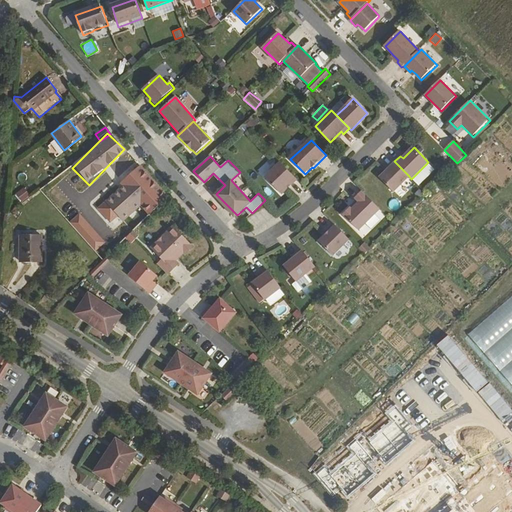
[(292,185),(297,180),(281,162),(265,177),(282,195),(288,189),(286,187),(290,183),(292,185)]
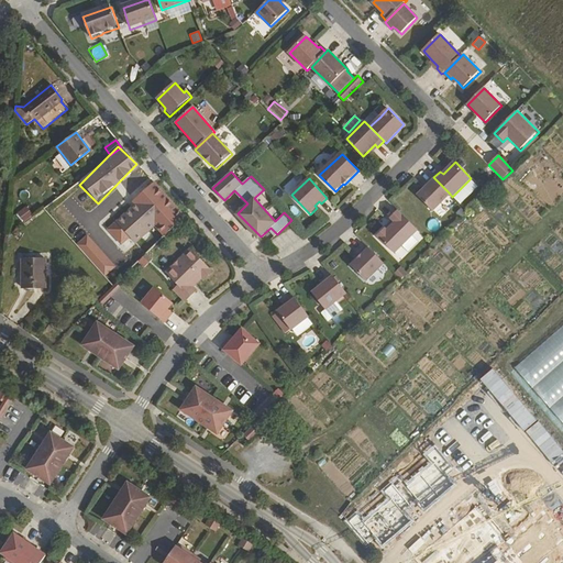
[(432,211),(450,194),(434,178),(418,195),(432,211)]
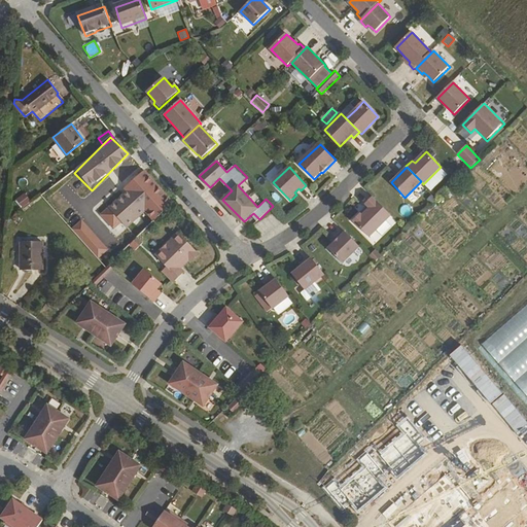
[(19,208),(30,204),(26,194),(14,198),(19,208)]
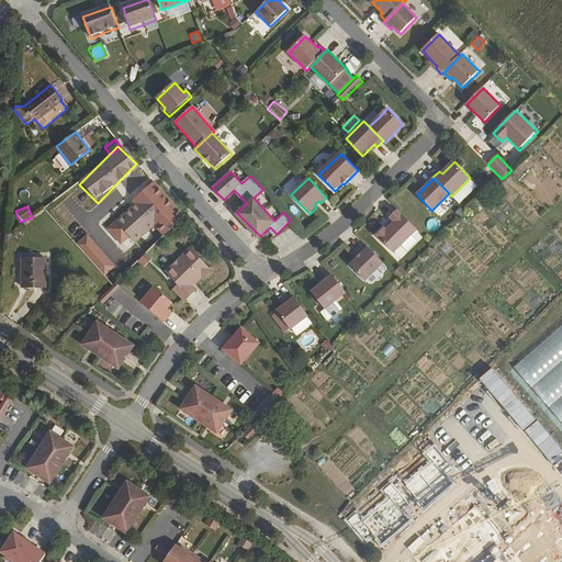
[(165,225),(169,231),(186,214),(189,212),(184,206),(165,225)]
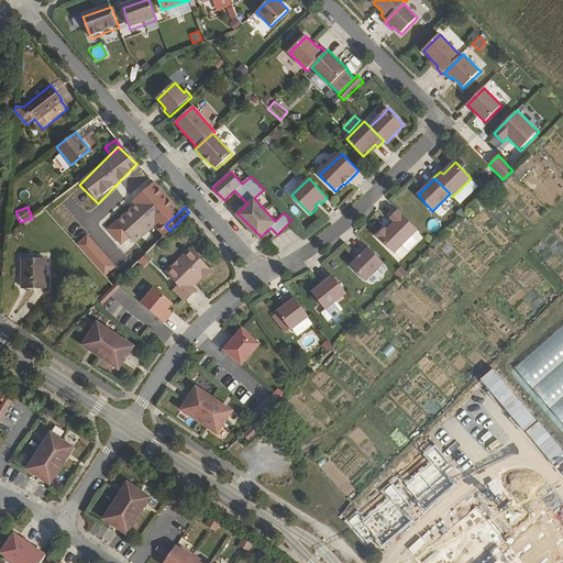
[(395,253),(418,231),(398,210),(392,218),(394,221),(395,222),(388,231),(386,229),(377,236),(395,253)]
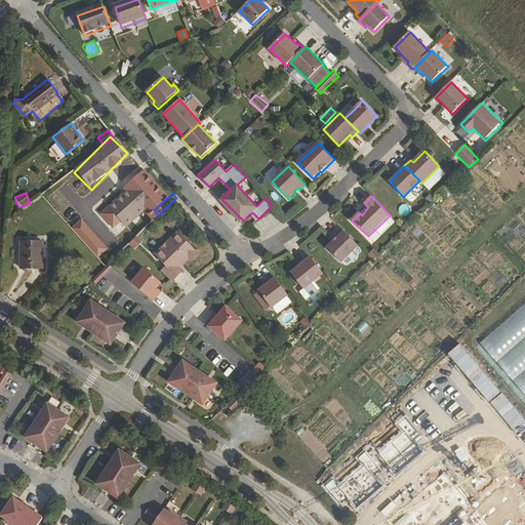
[(398,213),(408,216),(410,206),(400,204),(398,213)]
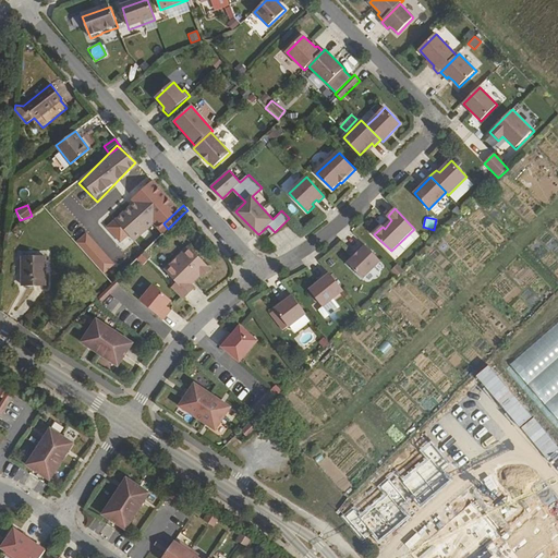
[(390,219),(383,227),(385,229),(391,220),(390,219)]
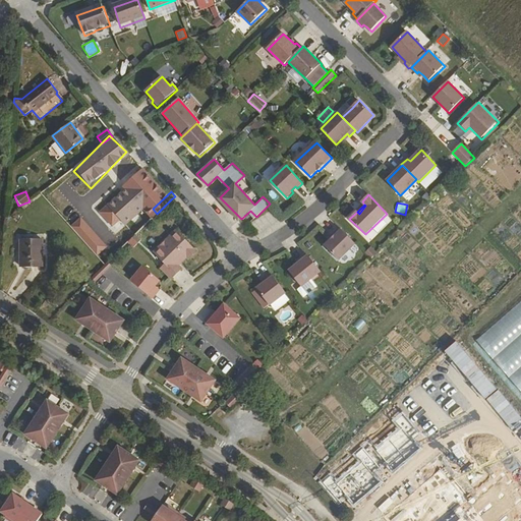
[(339,261),(356,244),(340,228),(334,234),(335,236),(331,240),(325,246),(339,261)]
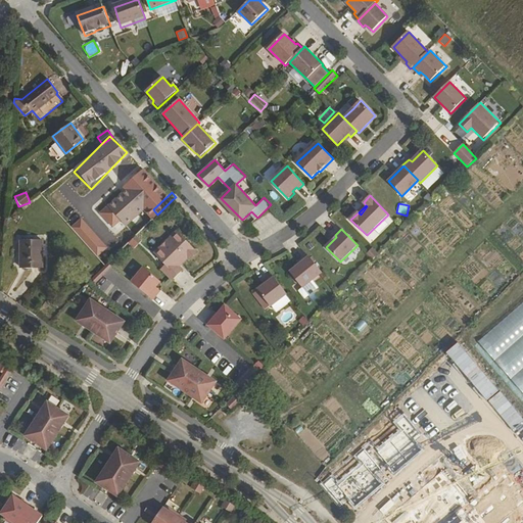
[(167,266),(162,270),(173,281),(183,271),(179,266),(181,264),(182,264),(188,258),(190,260),(198,252),(178,232),(154,254),(167,266)]
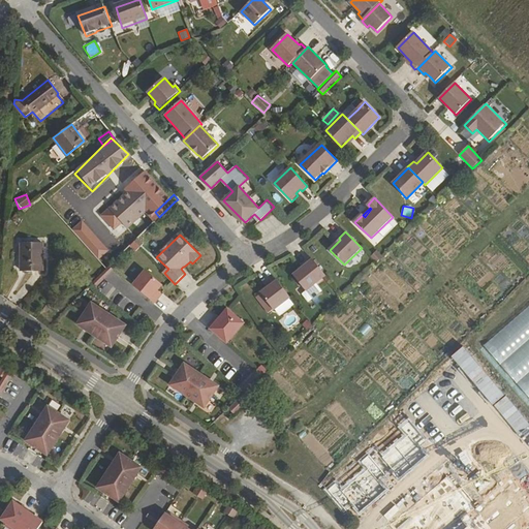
[(22,270),(43,270),(43,244),(22,243),(22,270)]
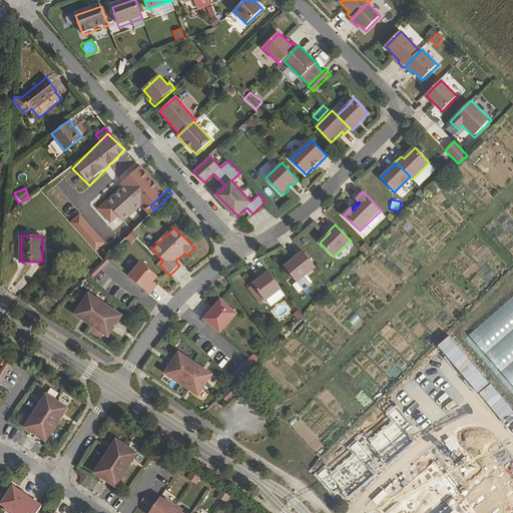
[(363,254),(370,249),(365,243),(358,248),(363,254)]
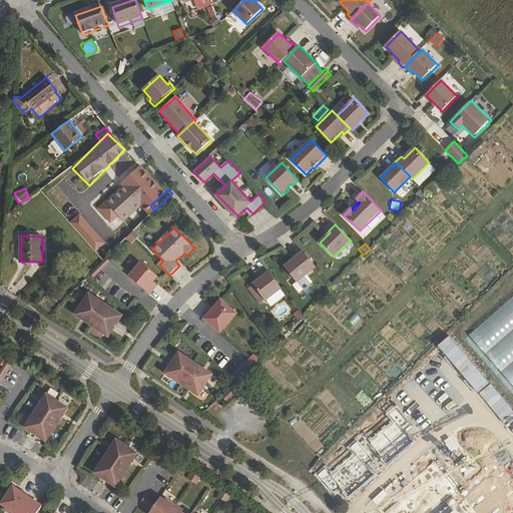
[(298,283),(316,268),(304,251),(285,268),(298,283)]
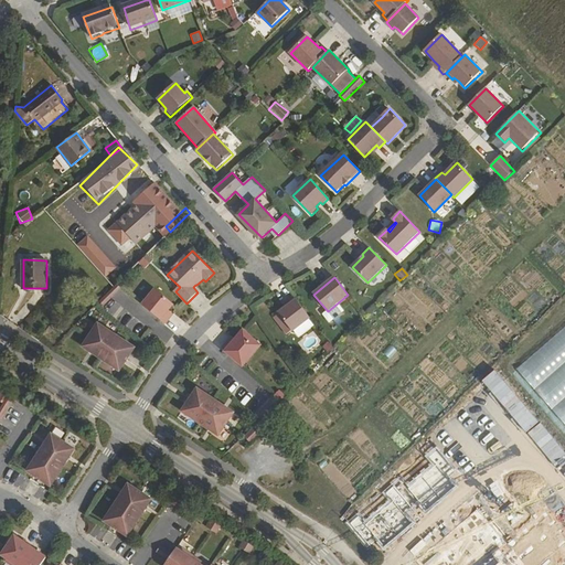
[(97,305),(100,308),(123,288),(118,284),(97,305)]
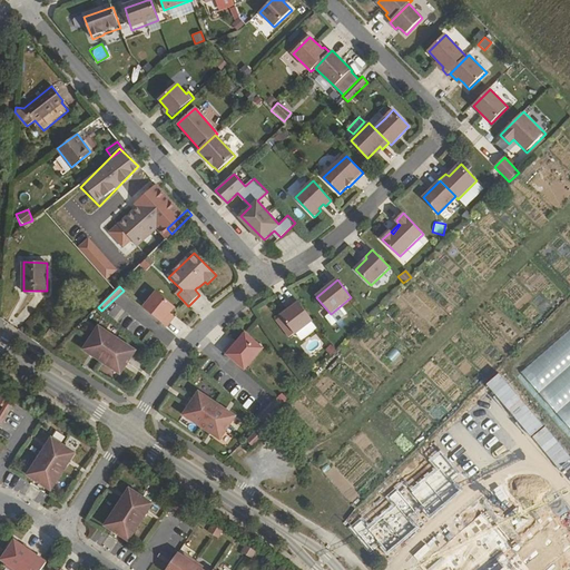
[(144,308),(161,323),(167,327),(173,321),(168,316),(176,307),(157,292),(144,308)]
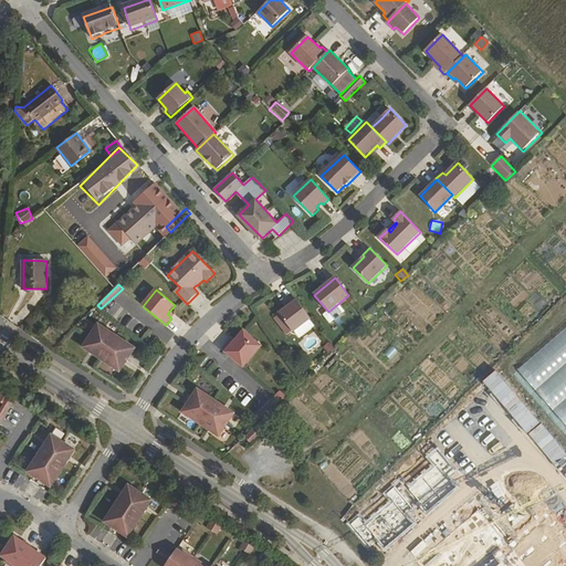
[(294,333),(311,320),(295,297),(287,303),(290,306),(286,308),(280,314),(293,332),(294,333)]
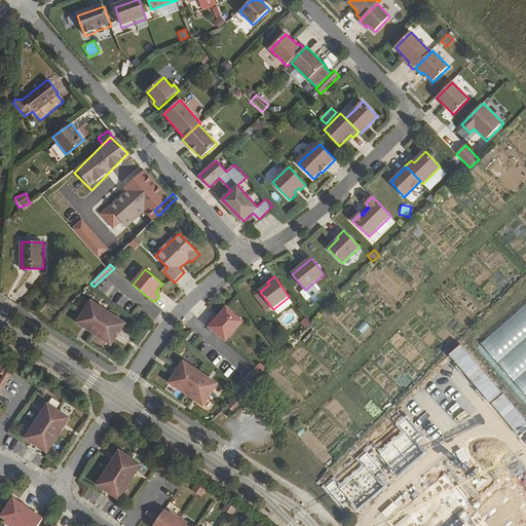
[(267,312),(272,308),(260,292),(255,296),(267,312)]
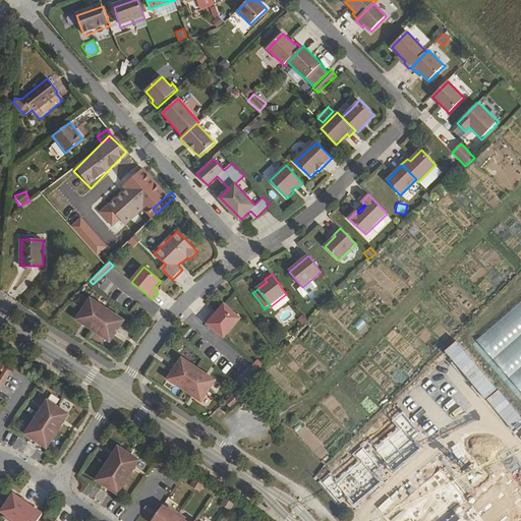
[(76,321),(110,342),(120,328),(125,321),(91,298),(76,321)]
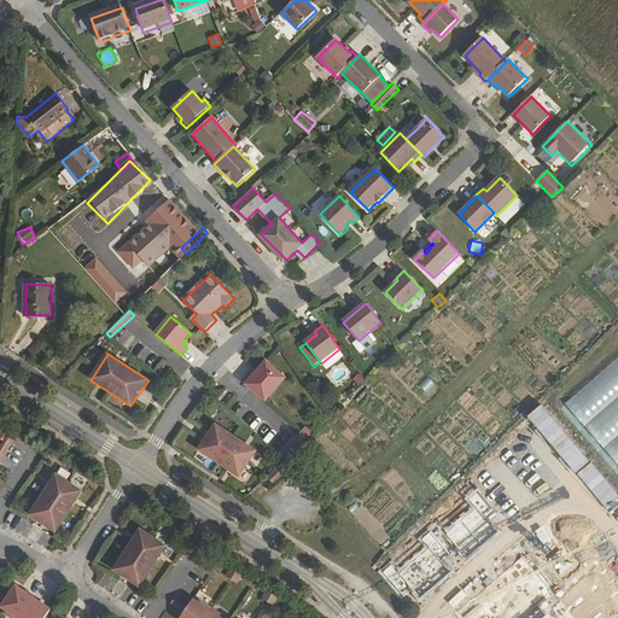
[(617,355),(563,402),(617,467),(617,355)]
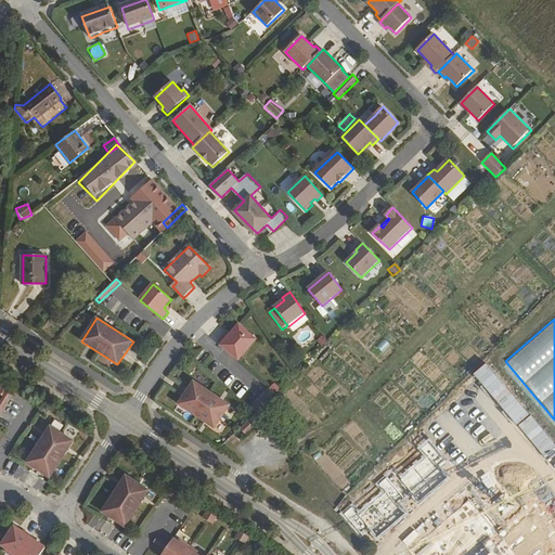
[(219,343),(223,347),(239,360),(256,340),(239,325),(228,338),(223,337),(219,343)]
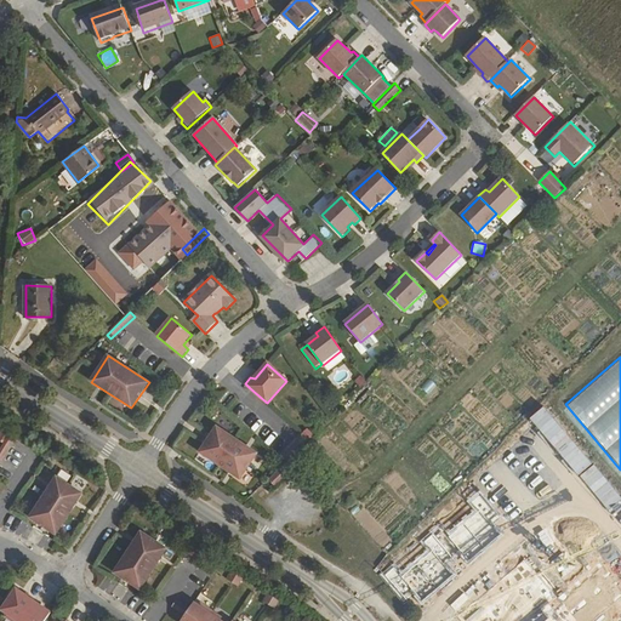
[(212,436),(206,445),(201,454),(231,473),(240,479),(257,454),(245,446),(217,428),(212,436)]
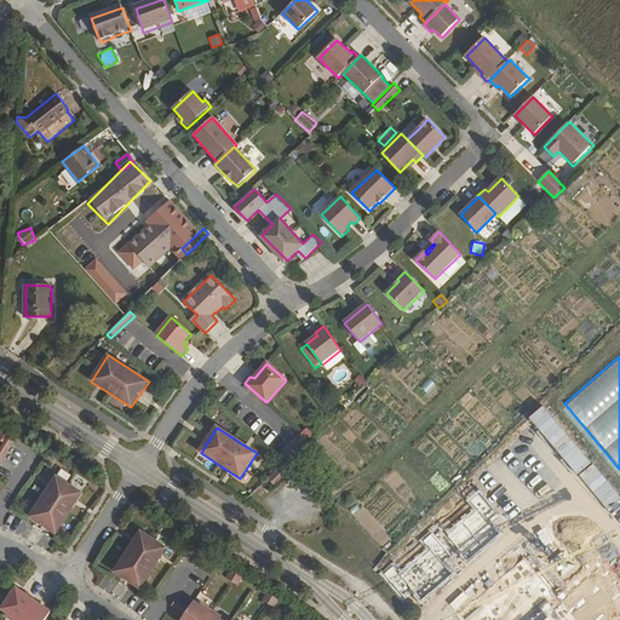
[(304,435),(309,440),(314,435),(306,429),(302,434),(304,435)]
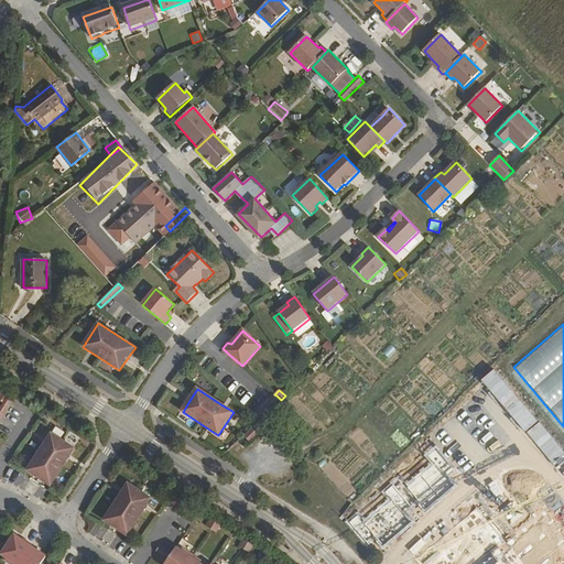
[(0,420),(13,398),(9,396),(8,396),(3,403),(0,409),(0,420)]
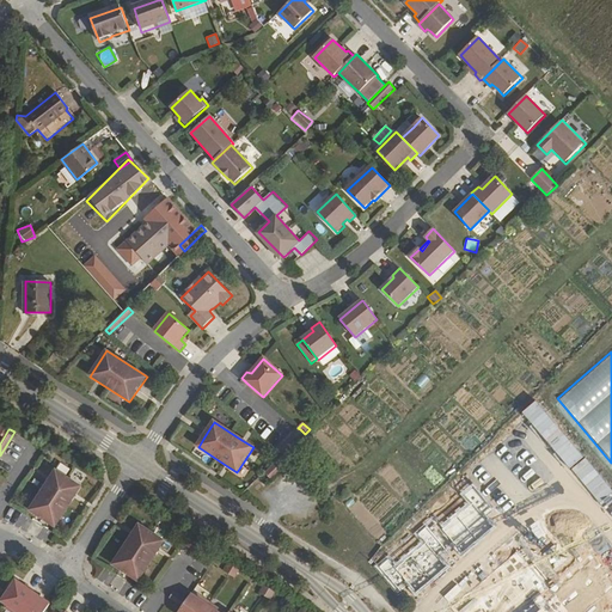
[(279,451),(283,456),(300,439),(305,434),(300,429),(279,451)]
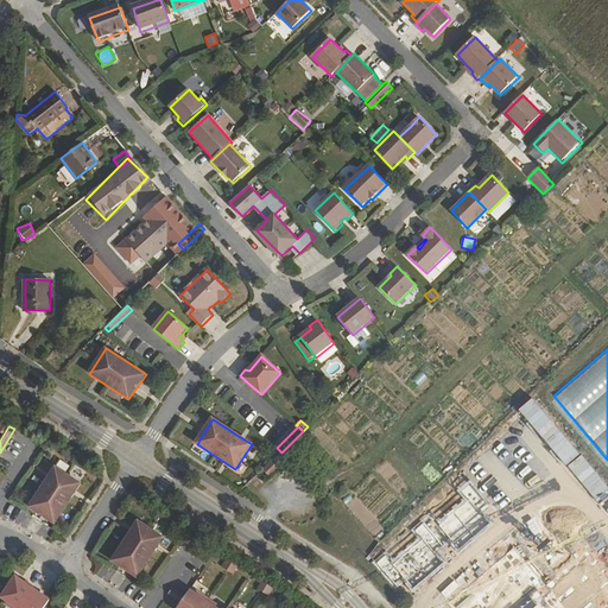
[(291,455),(286,450),(266,472),(271,476),(291,455)]
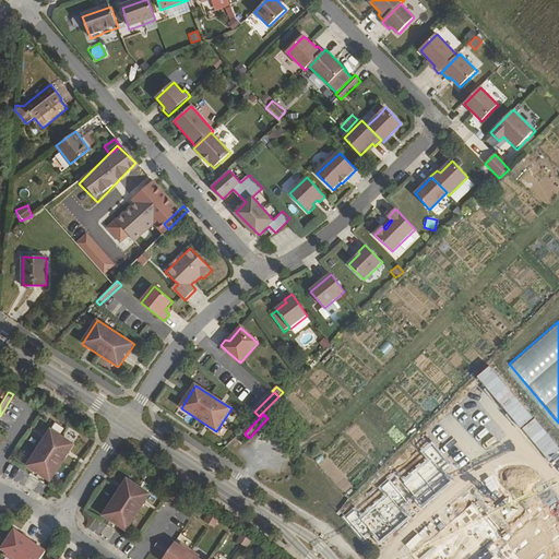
[(49,480),(74,445),(51,429),(27,466),(49,480)]
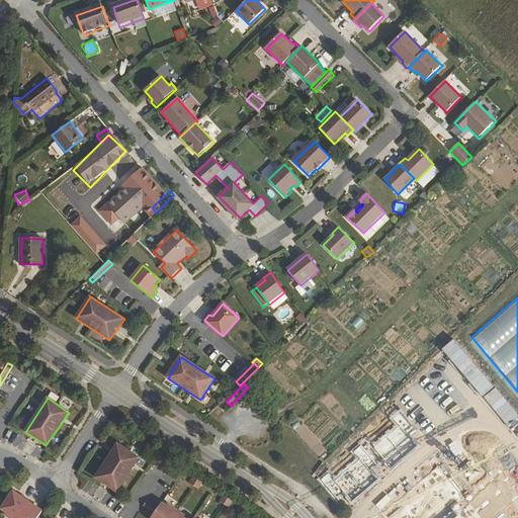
[(116,492),(139,457),(117,442),(94,478),(116,492)]
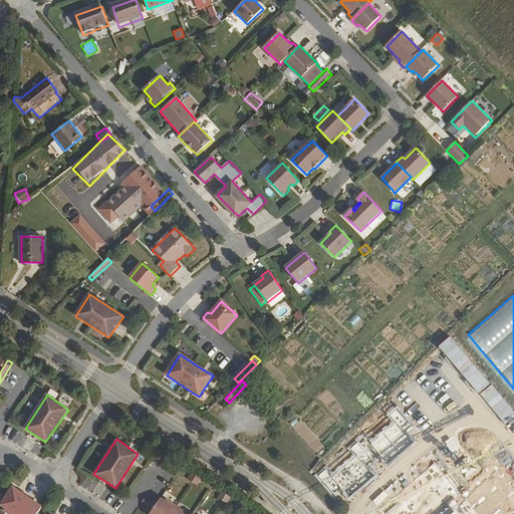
[(189,473),(187,480),(197,484),(199,477),(189,473)]
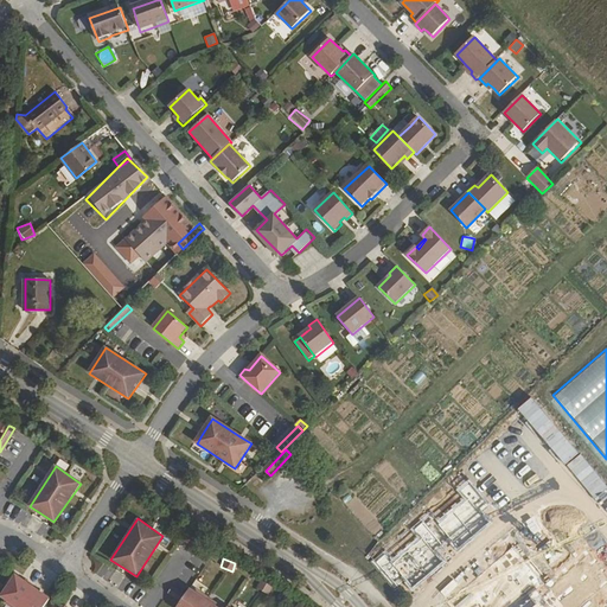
[(19,606),(33,588),(33,587),(25,581),(25,582),(16,576),(2,596),(7,600),(6,604),(11,606),(19,606)]
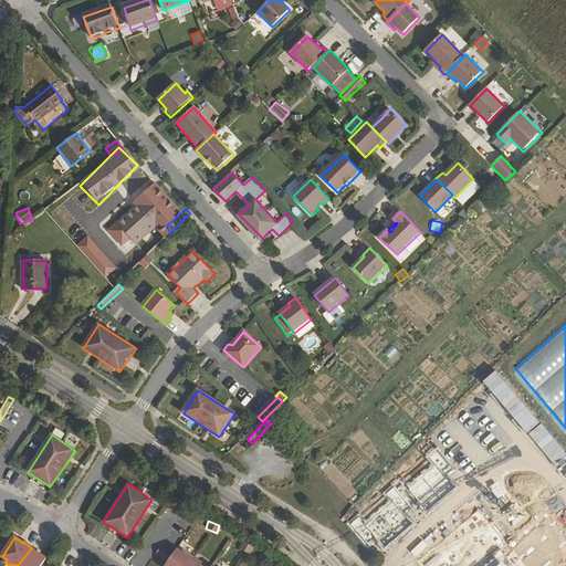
[(41,565),(46,559),(31,548),(18,565),(41,565)]
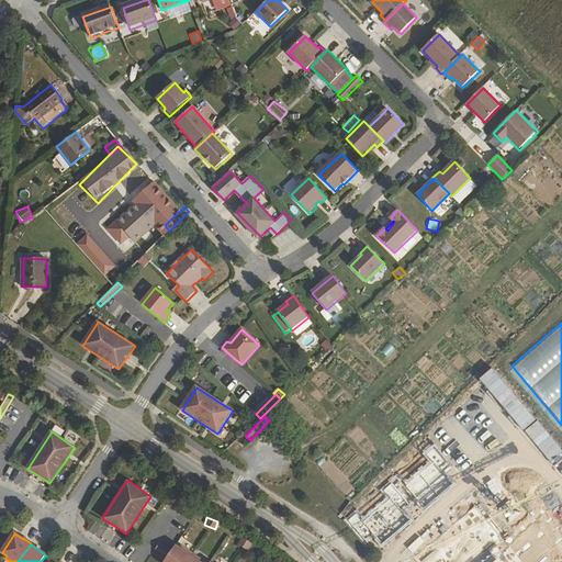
[(168,557),(164,561),(187,561),(193,554),(182,547),(181,549),(176,546),(168,557)]
